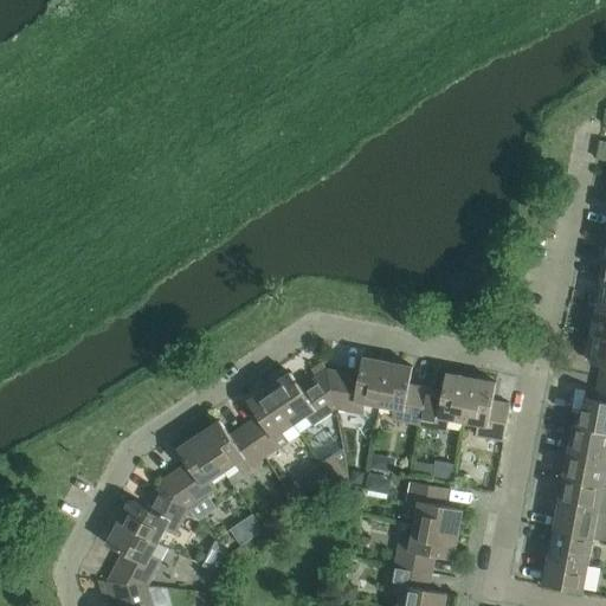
[(605,309),(597,308),(592,336),(598,337),(598,336),(605,336),(605,309)]
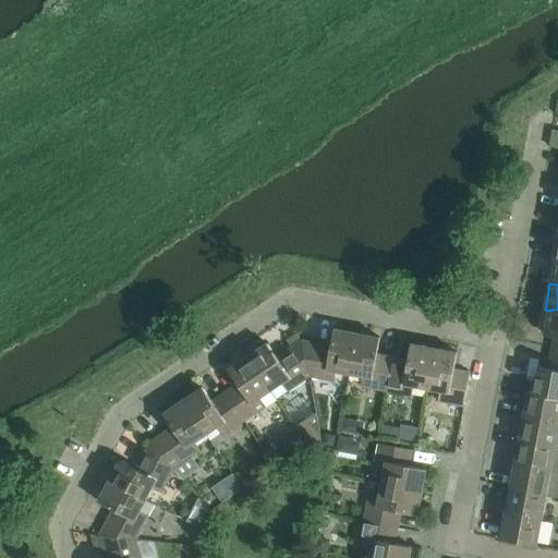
[(557,310),(550,310),(550,311),(545,335),(555,337),(553,349),(557,349),(557,310)]
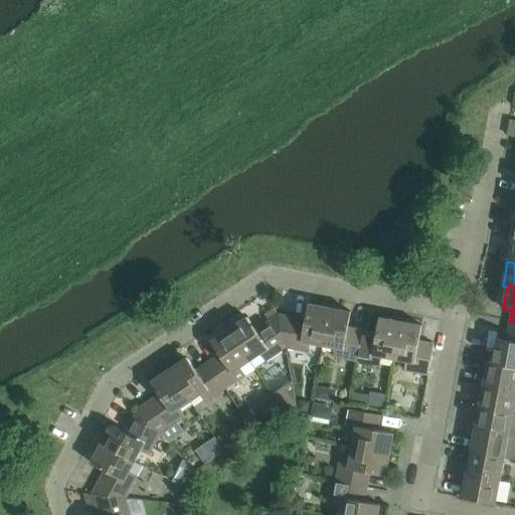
[(306,319),(279,315),(286,348),(309,352),(311,343),(323,345),(330,308),(309,304),(306,319)]
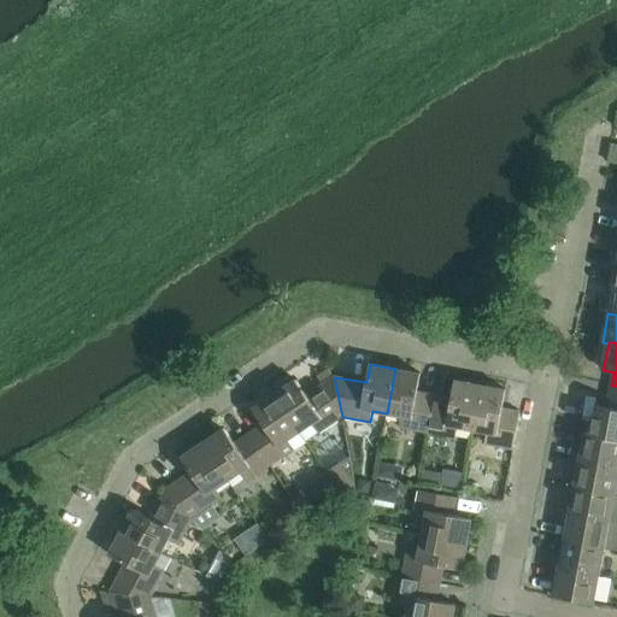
[(328,369),(317,376),(323,385),(334,377),(328,369)]
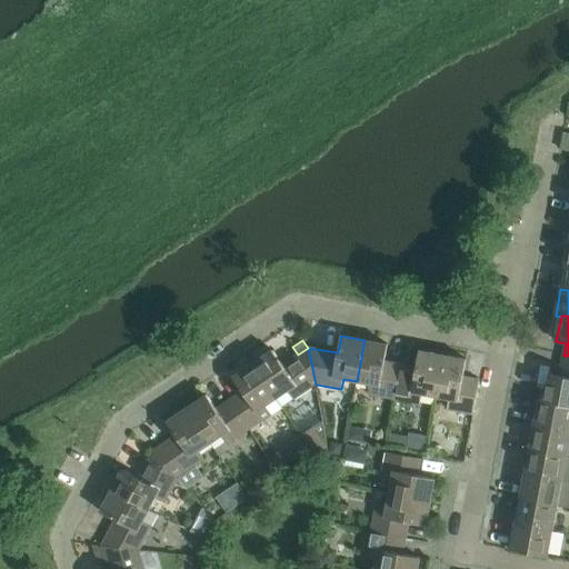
[(365,340),(357,381),(370,385),(368,395),(395,399),(400,366),(385,362),(388,345),(365,340)]
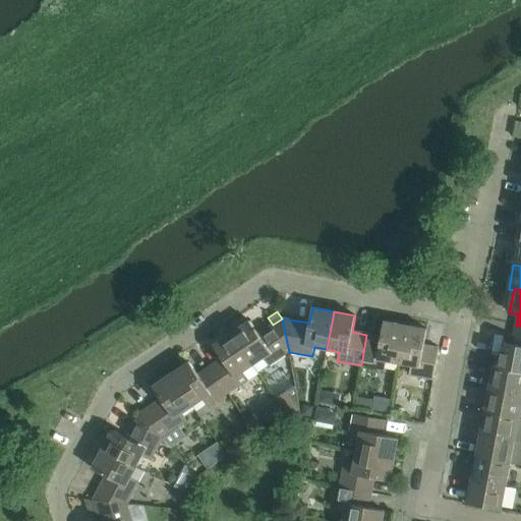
[(249,321),(232,333),(253,365),(258,372),(289,352),(282,319),(273,325),(258,334),(249,321)]
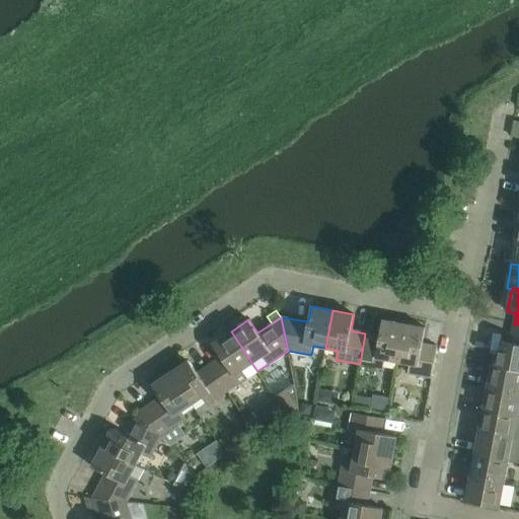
[(365,334),(360,364),(383,369),(385,360),(397,362),(404,324),(383,320),(380,336),(365,334)]
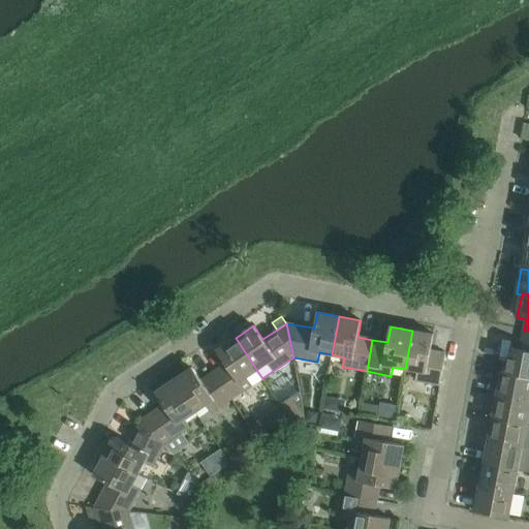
[(412,331),(405,369),(417,371),(415,380),(440,385),(446,353),(431,350),(434,335),(412,331)]
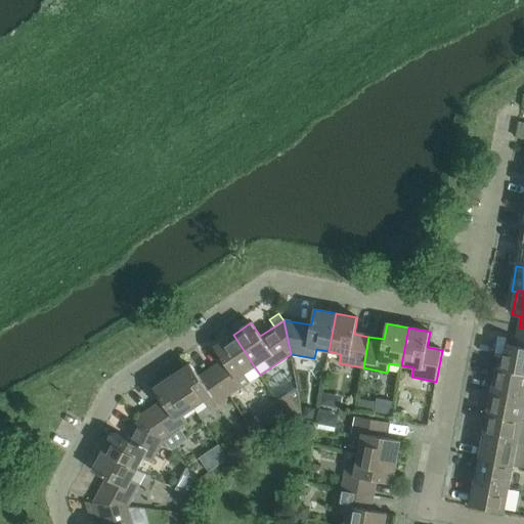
[(224,360),(212,369),(229,395),(260,375),(255,367),(233,335),(215,347),(224,360)]
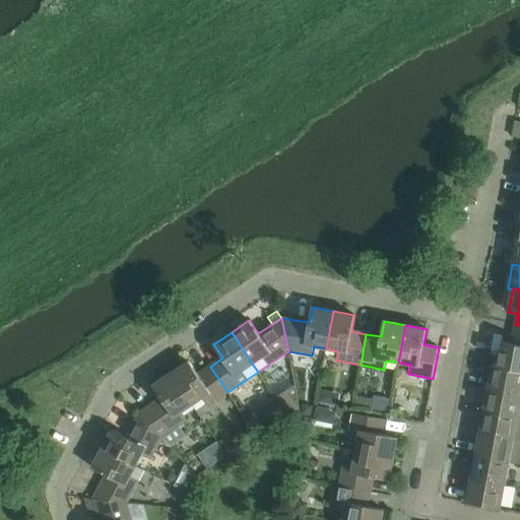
[(503,342),(499,365),(498,366),(519,370),(519,334),(514,333),(512,343),(503,342)]
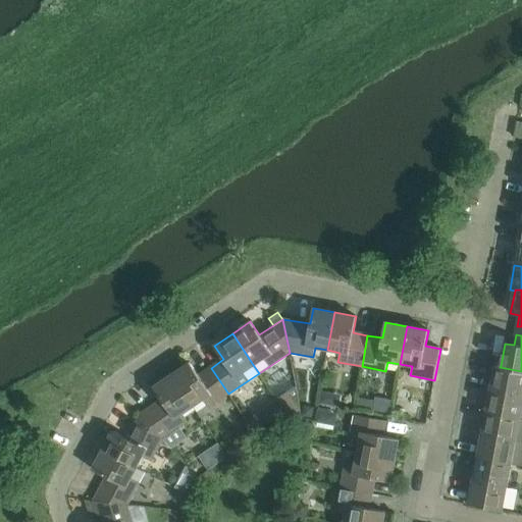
[(190,363),(171,375),(194,407),(204,400),(209,408),(228,394),(211,368),(199,376),(190,363)]
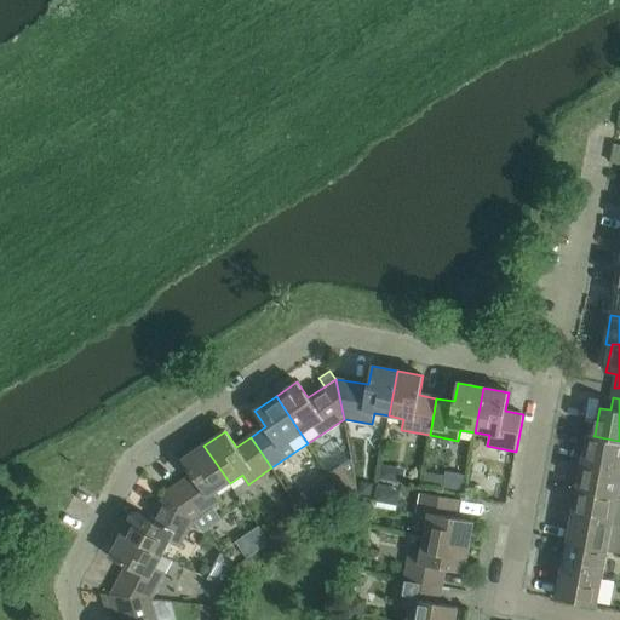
[(589,434),(583,463),(619,469),(619,441),(593,436),(595,435),(589,434)]
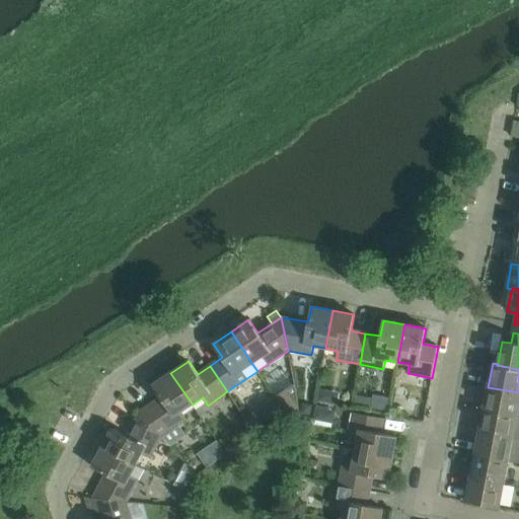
[(161,397),(140,412),(162,437),(188,420),(181,412),(193,404),(170,373),(152,385),(161,397)]
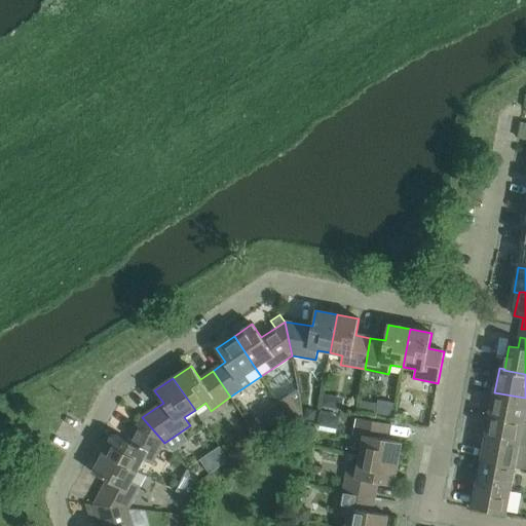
[(292,421),(303,413),(299,389),(279,403),(292,421)]
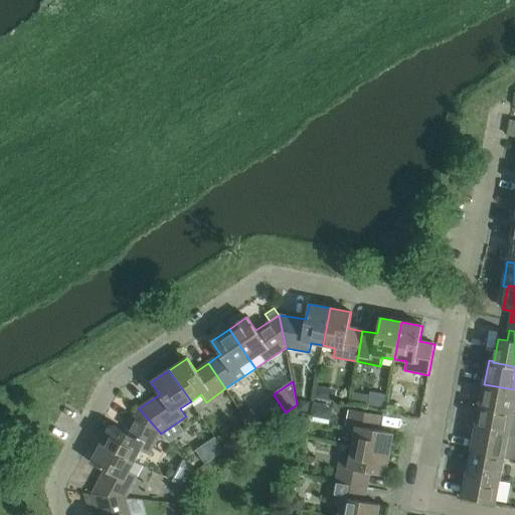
[(514,389),(484,384),(480,406),(514,412),(514,389)]
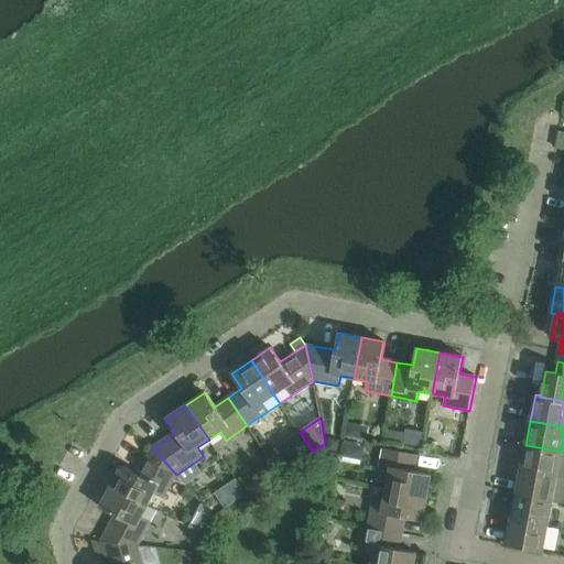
[(347,423),(345,436),(356,438),(357,430),(354,424),(347,423)]
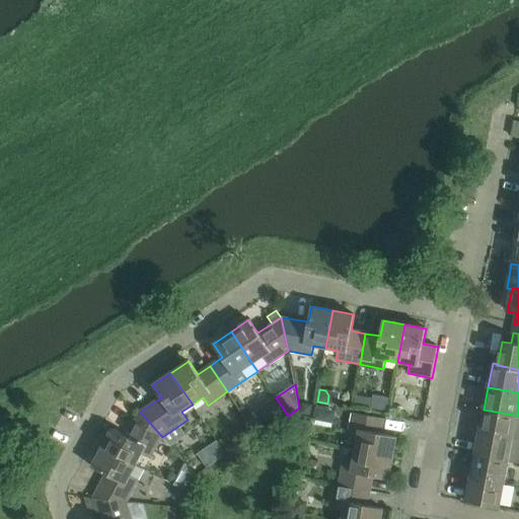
[(356,395),(354,405),(371,409),(372,398),(356,395)]
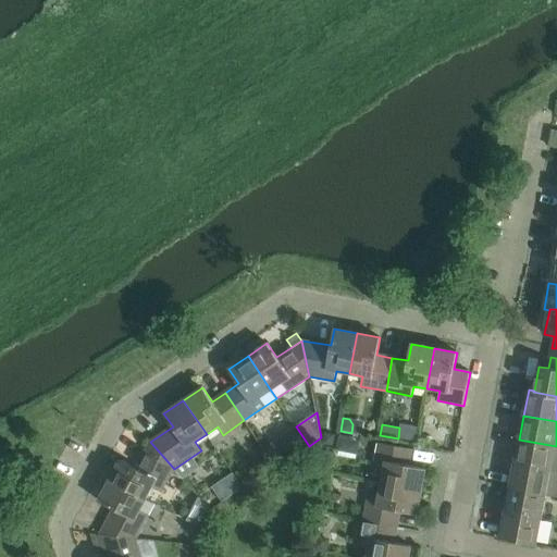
[(323,437),(322,444),(332,446),(334,435),(329,434),(323,437)]
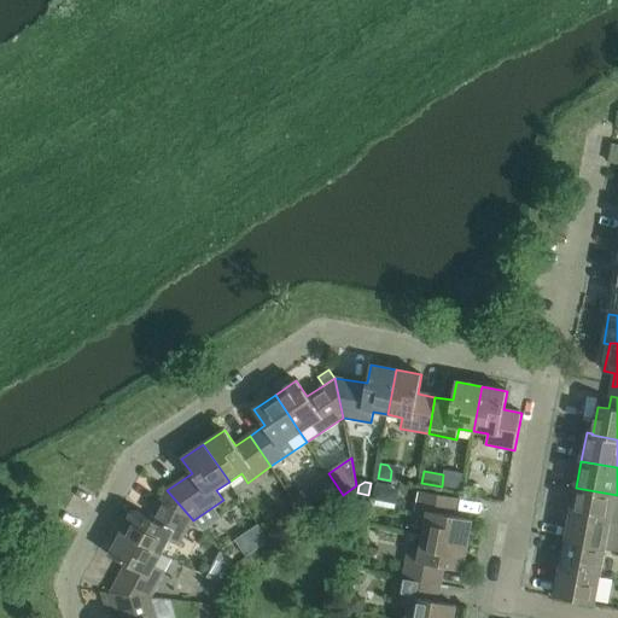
[(375,485),(373,500),(380,501),(386,497),(388,488),(375,485)]
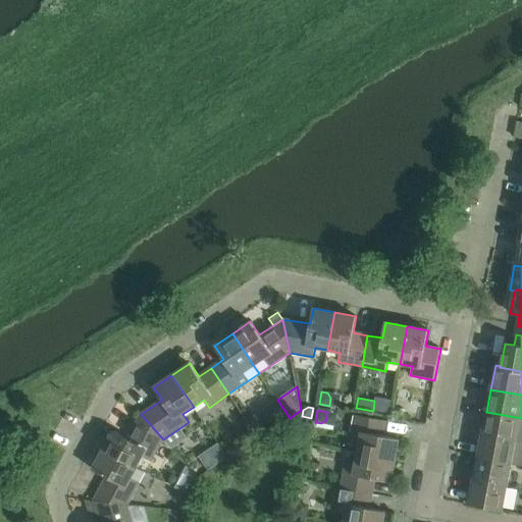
[(521,418),(486,412),(482,434),(521,442),(521,418)]
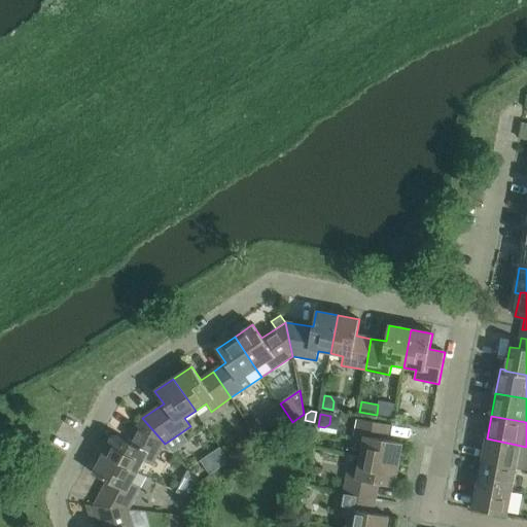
[(114,435),(103,455),(138,472),(144,461),(152,466),(165,444),(142,418),(129,443),(114,435)]
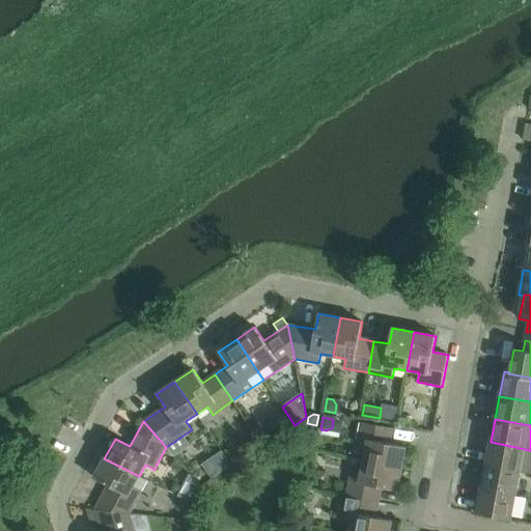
[(366,449),(363,462),(401,469),(406,447),(390,444),(393,428),(361,422),(357,447),(366,449)]
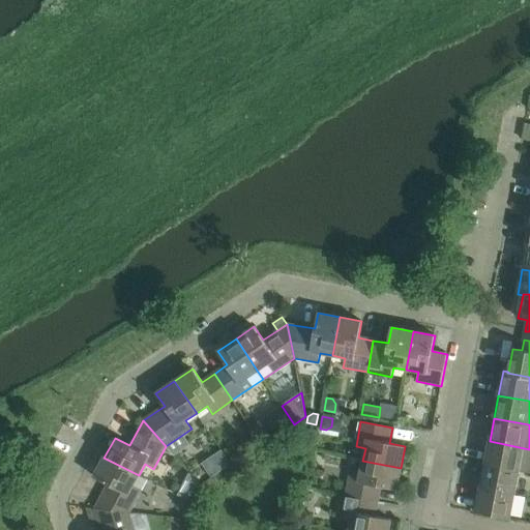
[(251,433),(239,441),(245,451),(258,443),(251,433)]
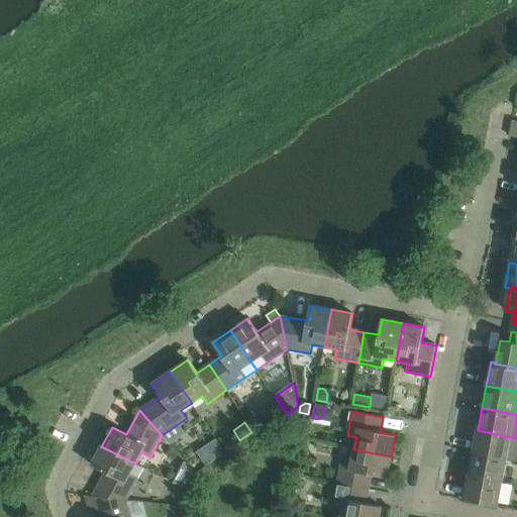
[(516,438),(478,430),(473,453),(506,459),(516,461),(516,438)]
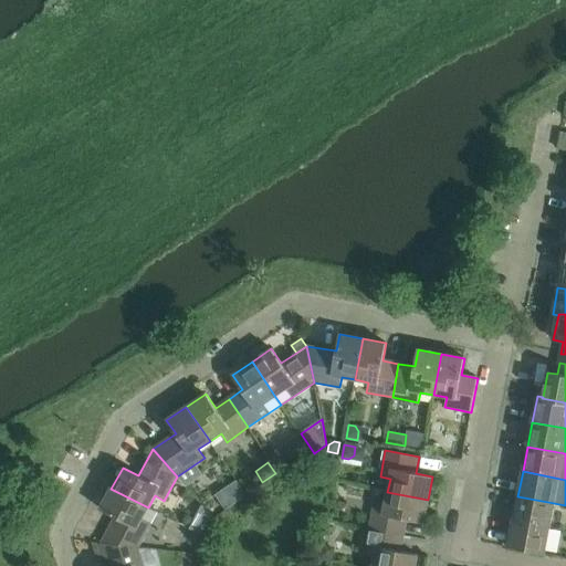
[(237,481),(229,486),(239,501),(247,495),(237,481)]
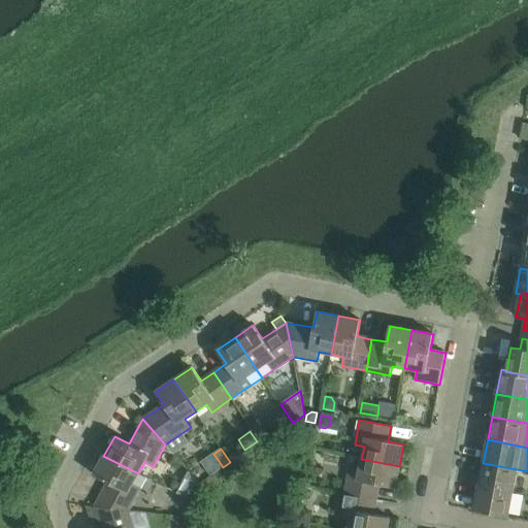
[(107,483),(95,507),(129,510),(140,489),(132,485),(138,473),(103,456),(93,474),(107,483)]
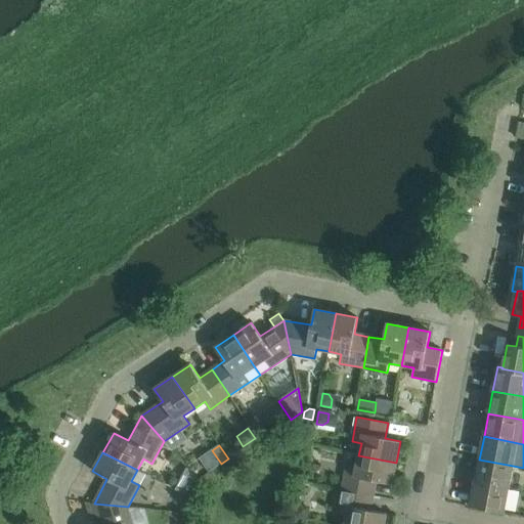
[(347,466),(342,489),(374,495),(377,481),(392,484),(396,463),(358,455),(356,468),(347,466)]
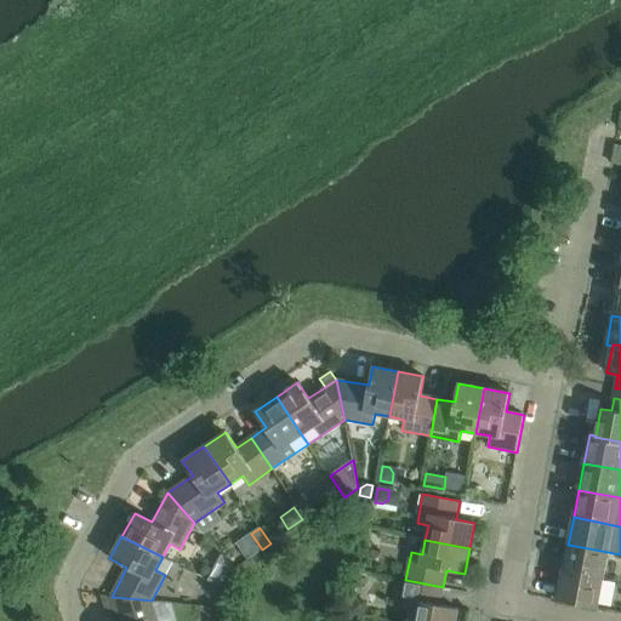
[(568,545),(563,571),(603,580),(608,552),(568,545)]
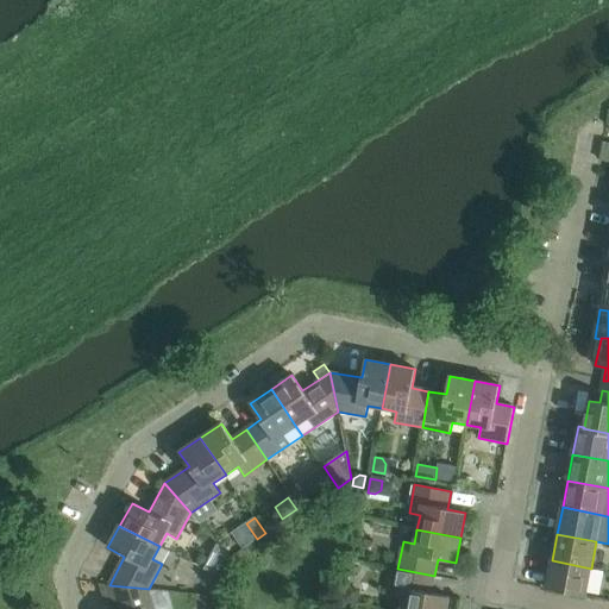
[(591,569),(552,560),(547,589),(585,596),(591,569)]
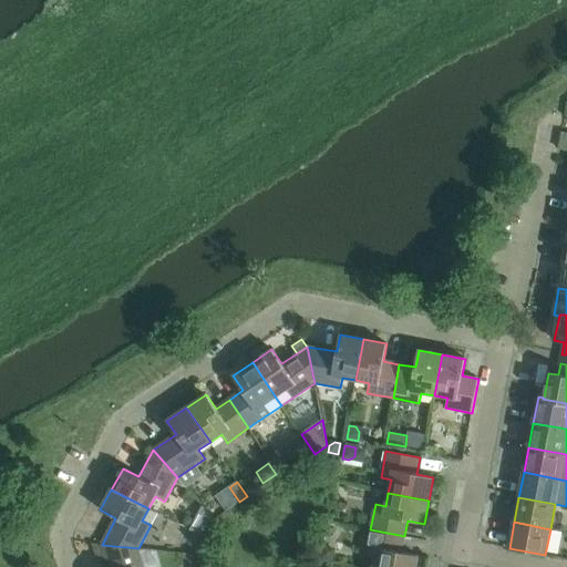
[(404,536),(370,529),(366,556),(375,557),(373,566),(415,566),(419,556),(402,553),(404,536)]
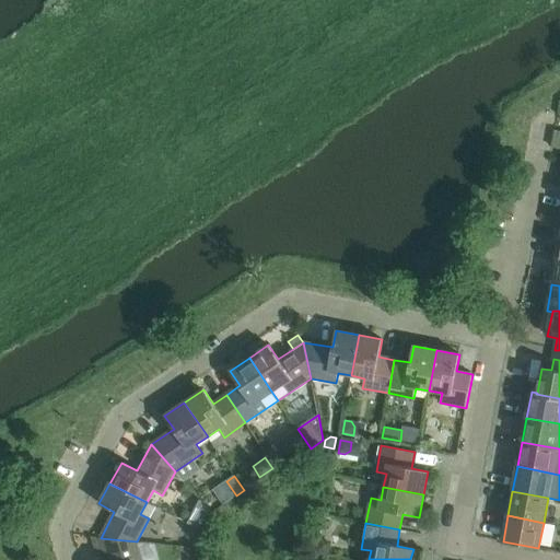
[(142,559),(137,541),(101,538),(106,559),(142,559)]
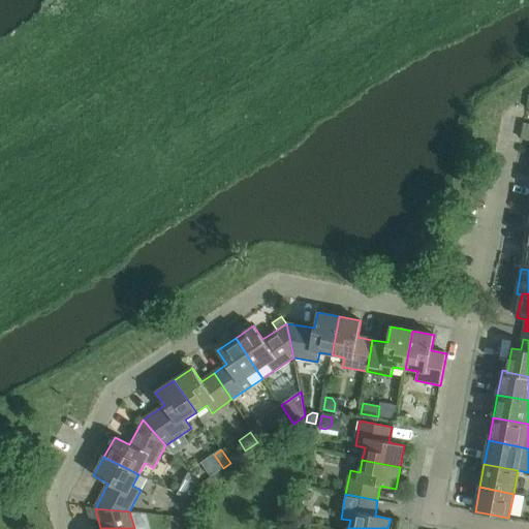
[(302,509),(300,520),(310,522),(312,516),(308,510),(302,509)]
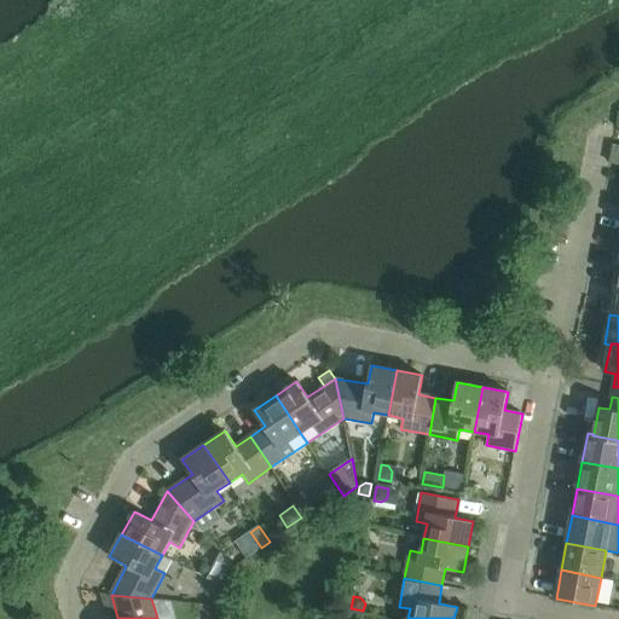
All buildings are outlined.
